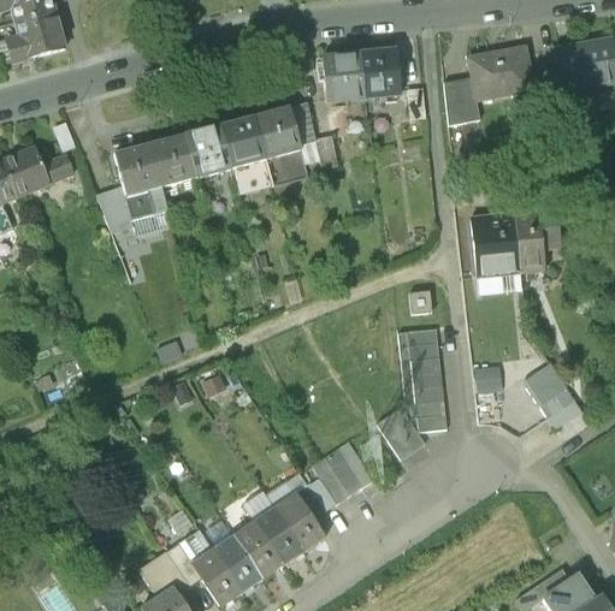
[(12,7),(16,24),(55,13),(52,0),(0,0),(0,7),(1,11),(12,7)]
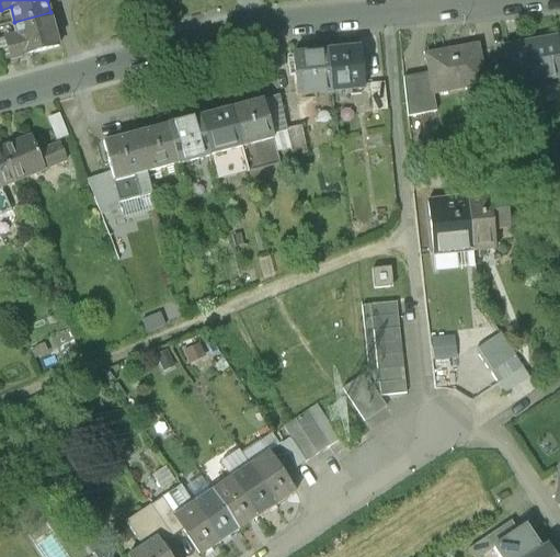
[(50,12),(14,22),(18,32),(6,35),(11,56),(59,44),(50,12)]
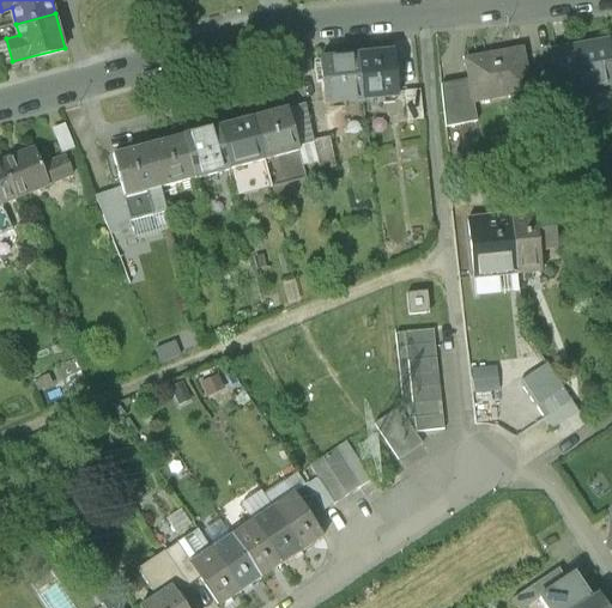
[(611,70),(606,40),(551,49),(559,91),(611,80),(611,70)]
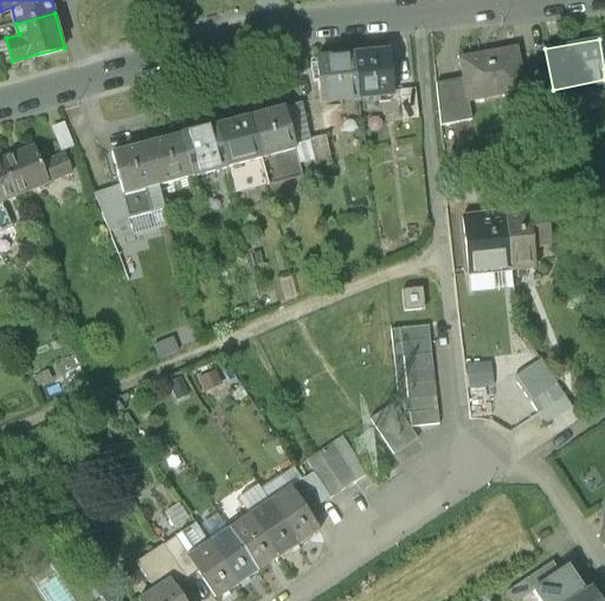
[(517,43),(461,53),(464,76),(469,96),(526,85),(517,43)]
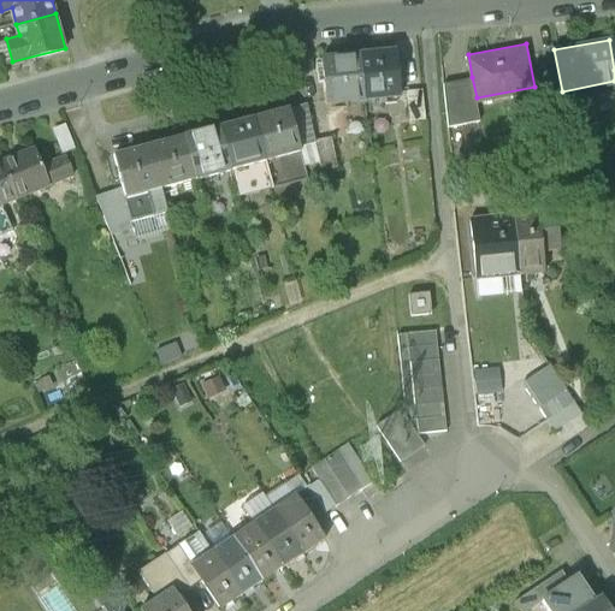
[(395,47),(359,51),(364,98),(400,95),(395,47)]
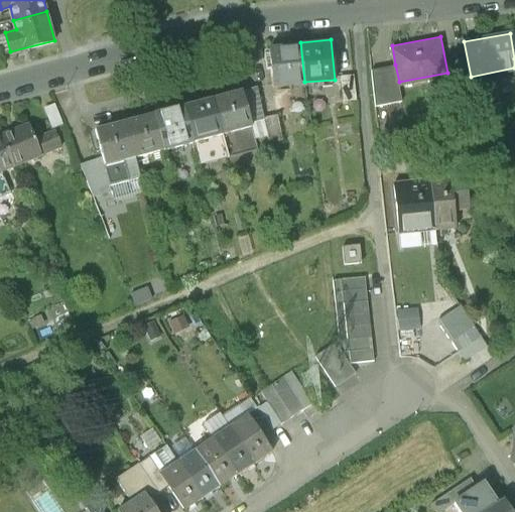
[(273,85),(304,82),(300,42),(270,45),(273,85)]
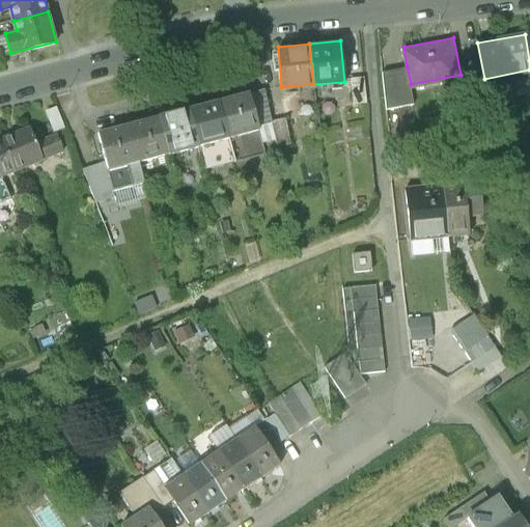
[(414,103),(411,84),(407,66),(384,71),(387,108),(414,103)]
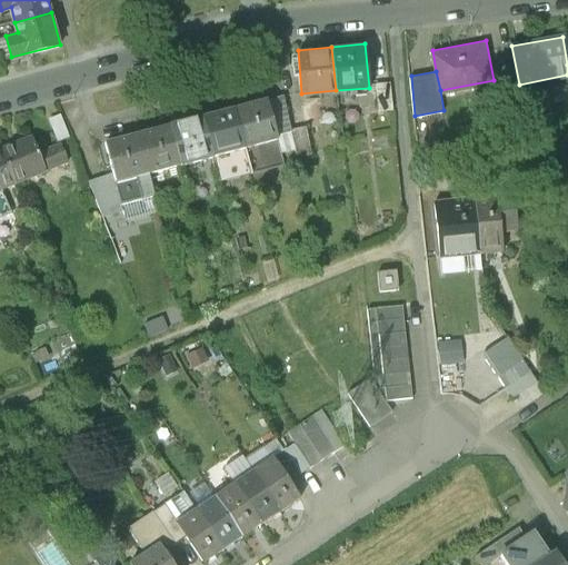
[(391,109),(389,81),(374,83),(376,110),(391,109)]
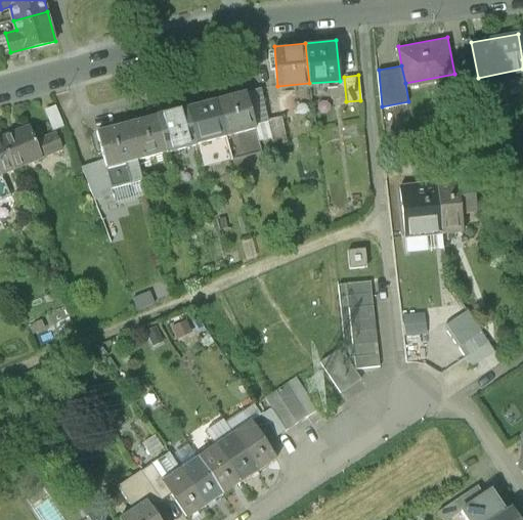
[(260,87),(245,91),(254,127),(257,139),(271,136),(267,118),(260,87)]
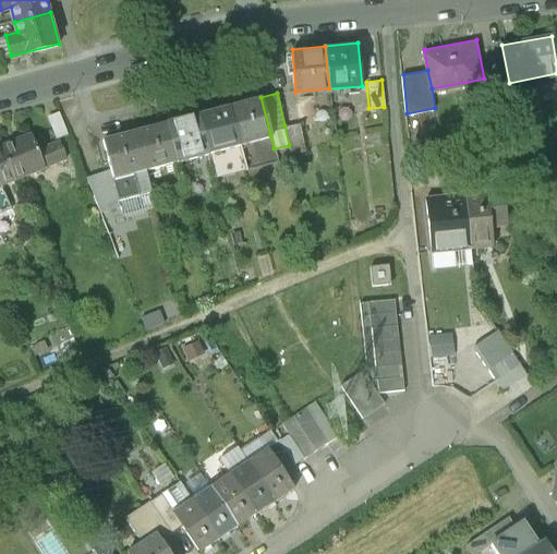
[(261,97),(229,106),(239,144),(270,135),(261,97)]
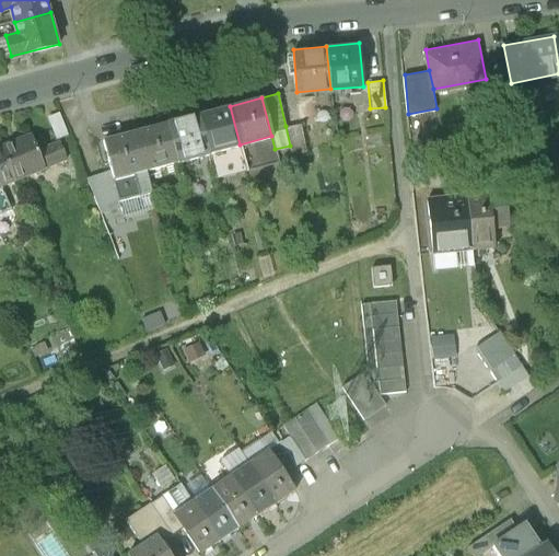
[(208,153),(240,145),(230,106),(198,114),(208,153)]
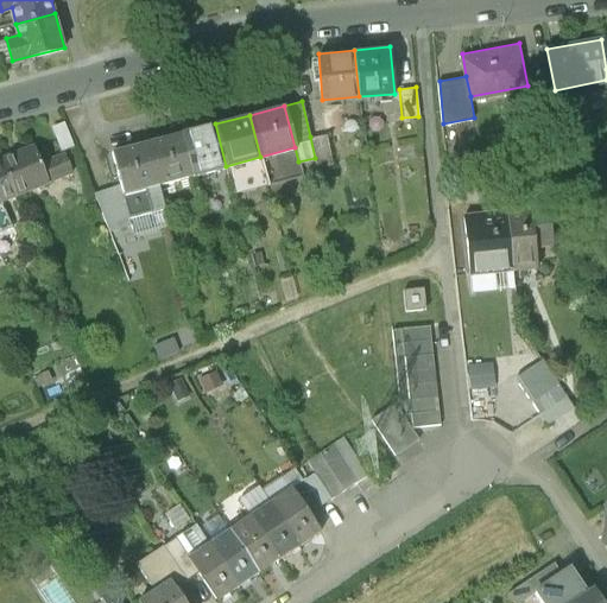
[(191,175),(226,166),(215,124),(181,133),(191,175)]
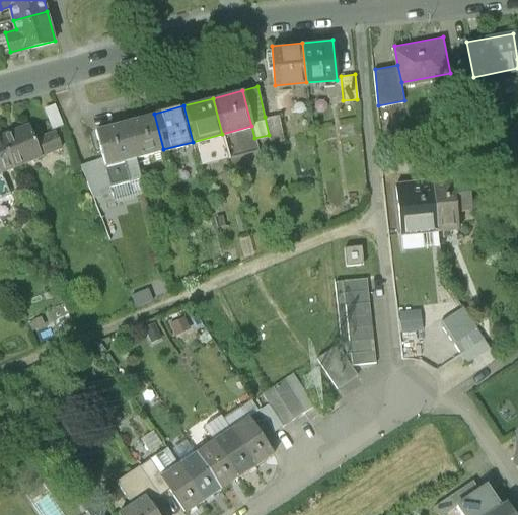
[(154,114),(125,122),(134,157),(163,149),(154,114)]
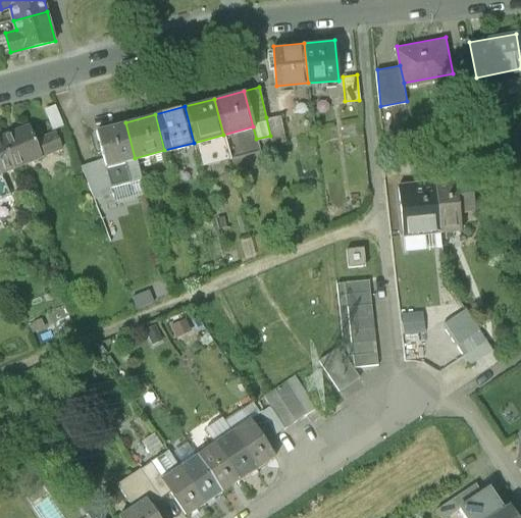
[(281,114),(266,117),(270,136),(271,142),(287,140),(281,114)]
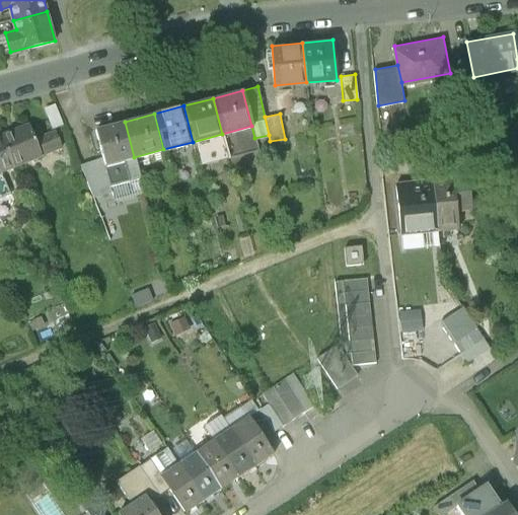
[(104,165),(134,157),(125,122),(95,129),(102,156),(104,165)]
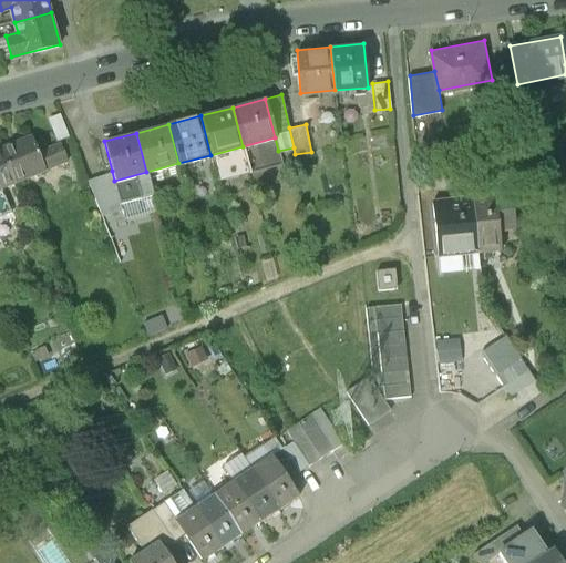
[(13,181),(43,170),(37,152),(31,136),(0,147),(13,181)]
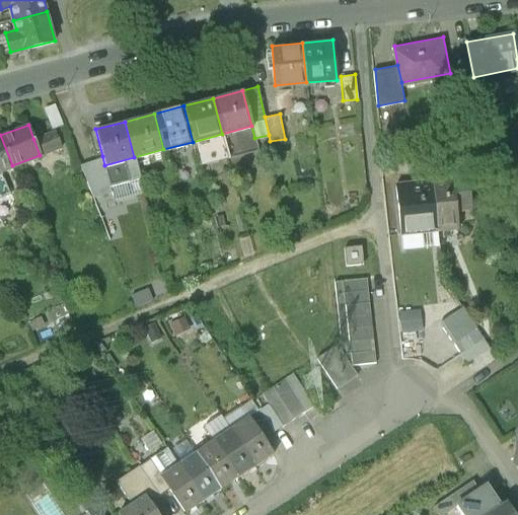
[(254,138),(251,126),(222,134),(228,157),(257,149),(254,138)]
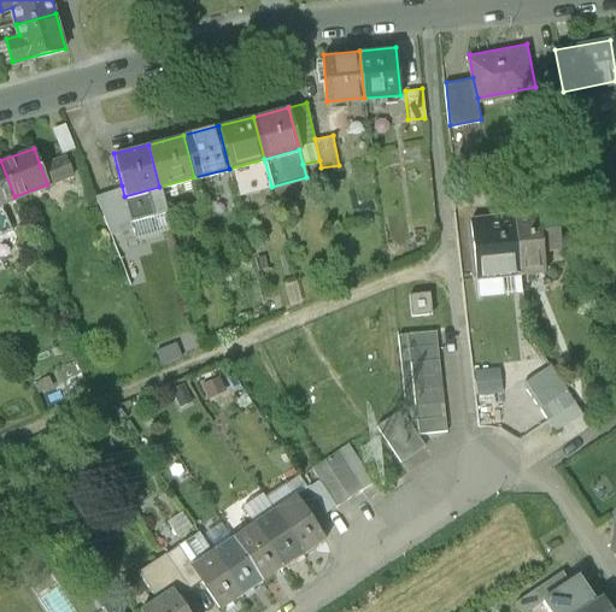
[(64,156),(40,165),(47,184),(71,176),(64,156)]
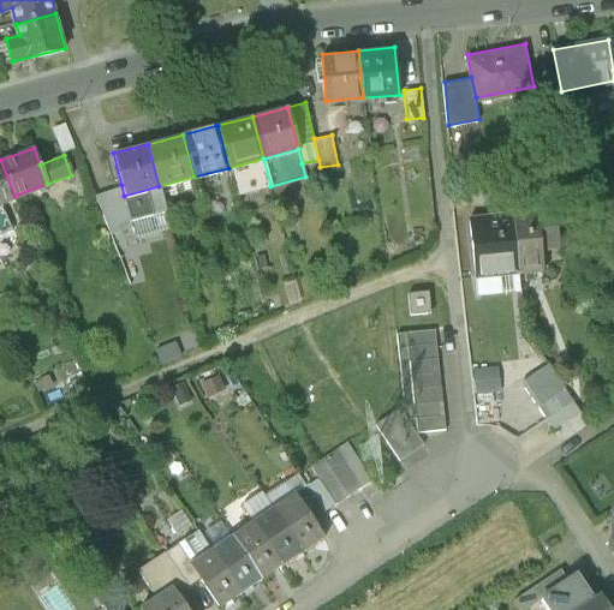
[(0,201),(15,196),(0,160),(0,201)]
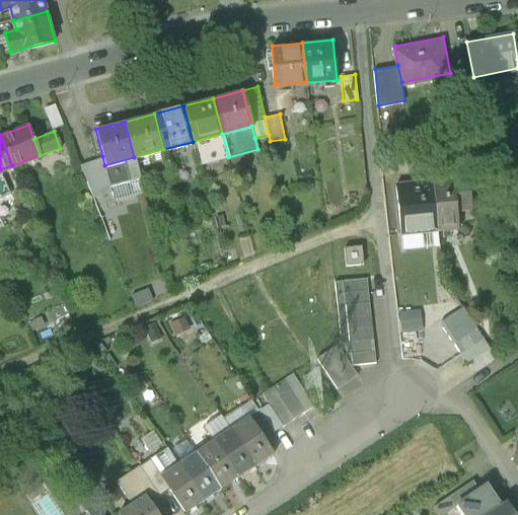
[(112,191),(109,186),(104,165),(102,156),(81,164),(94,198),(112,191)]
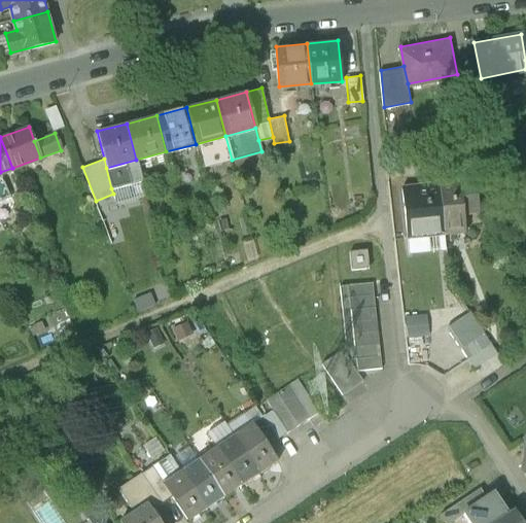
[(141,181),(136,160),(106,168),(111,188),(141,181)]
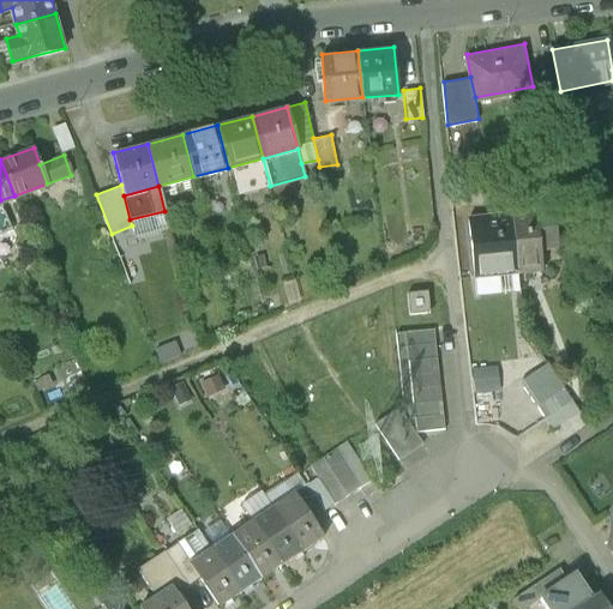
[(557,206),(536,209),(540,245),(560,243),(557,206)]
